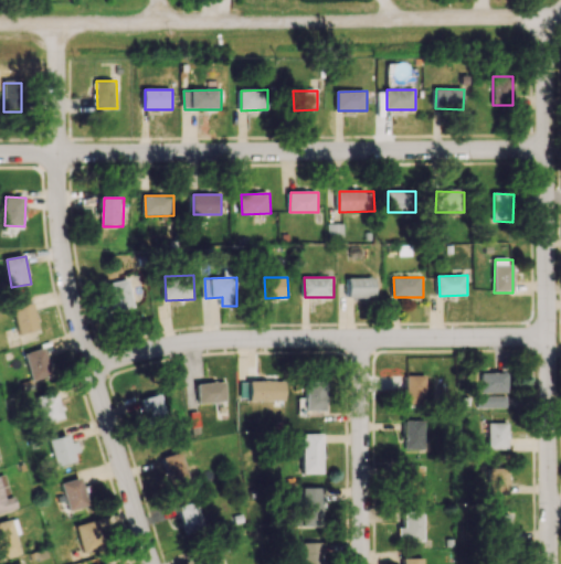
[(378,278),(350,278),(349,298),(377,299),(378,278)]
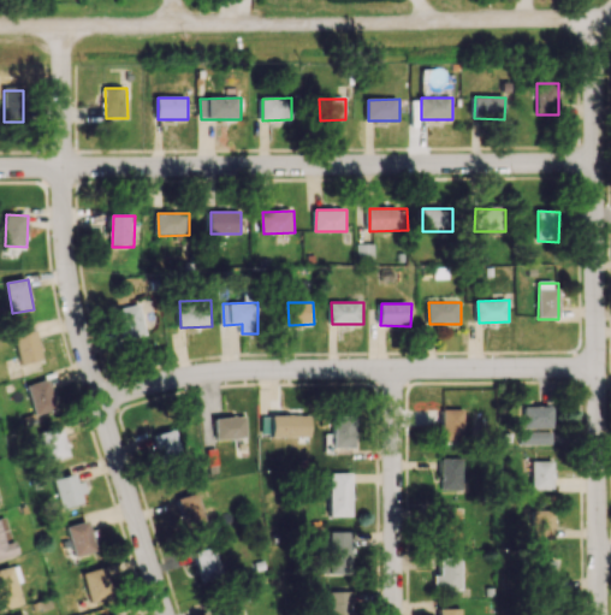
[(148,336),(142,305),(120,308),(126,339),(148,336)]
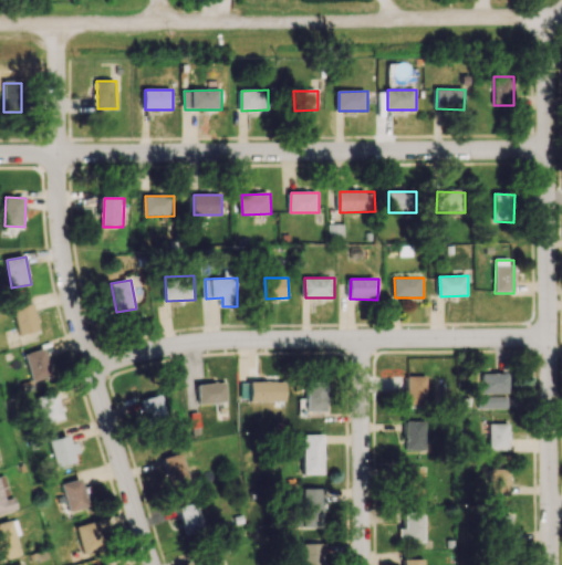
[(17,307),(21,335),(40,332),(35,305),(17,307)]
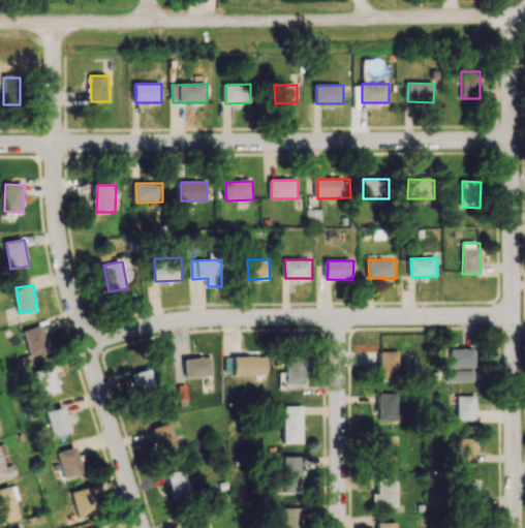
[(26,331),(32,356),(24,359),(26,366),(40,363),(38,356),(51,353),(43,325),(26,331)]
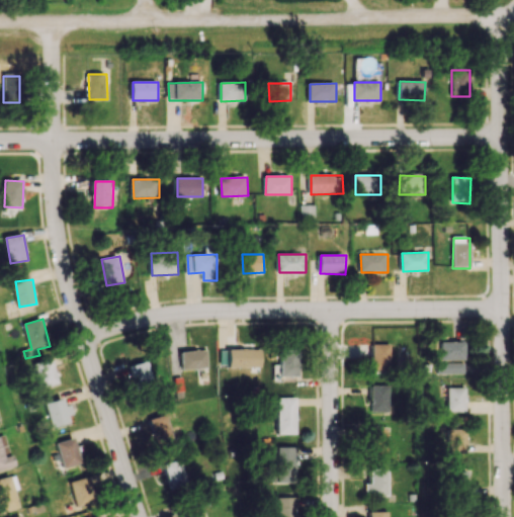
[(442,342),(441,361),(465,361),(466,342),(442,342)]
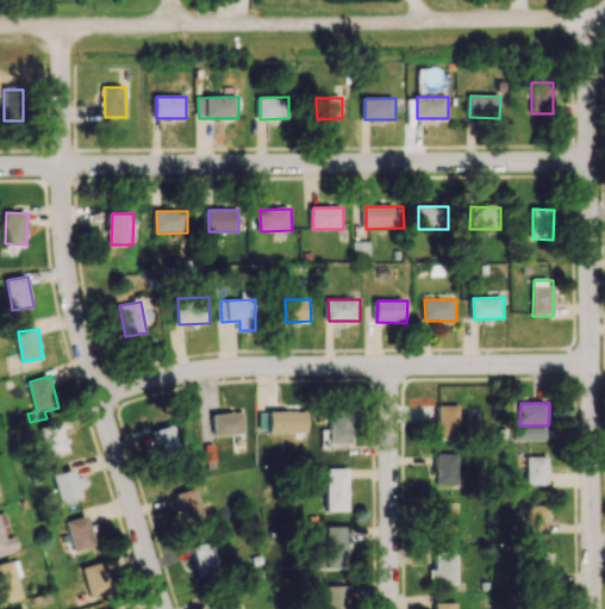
[(440,440),(461,440),(462,406),(440,405),(440,440)]
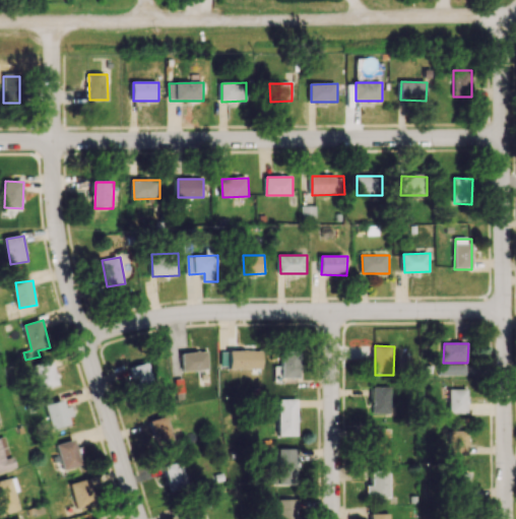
[(232,370),(265,369),(265,350),(231,351),(232,370)]
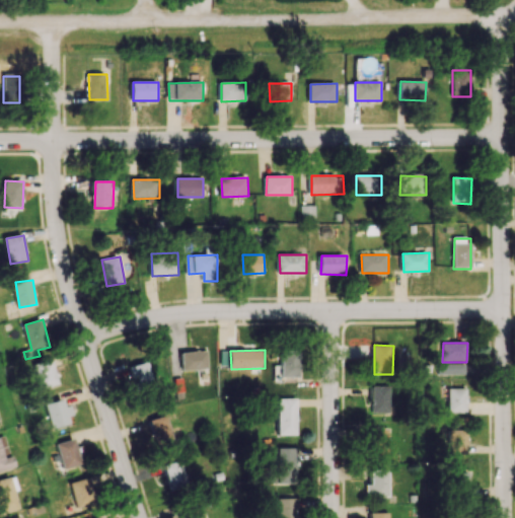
[(283,377),(301,378),(302,351),(283,350),(283,377)]
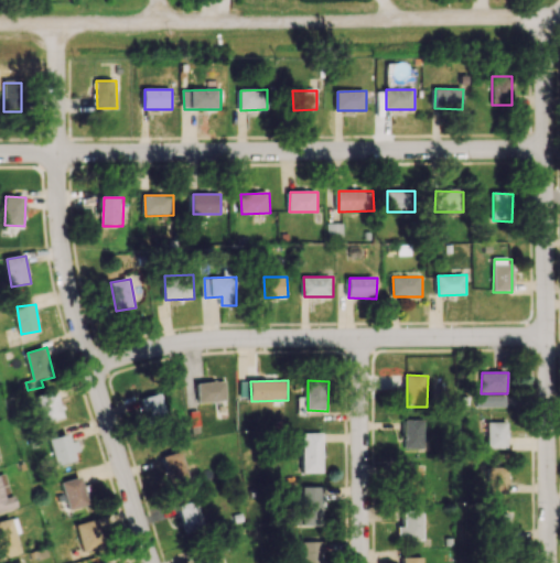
[(228,402),(228,382),(200,382),(200,402),(228,402)]
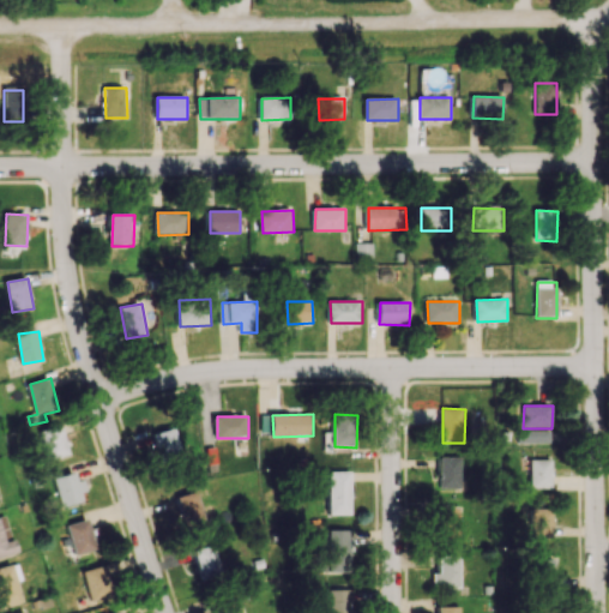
[(53,462),(73,455),(64,425),(43,432),(53,462)]
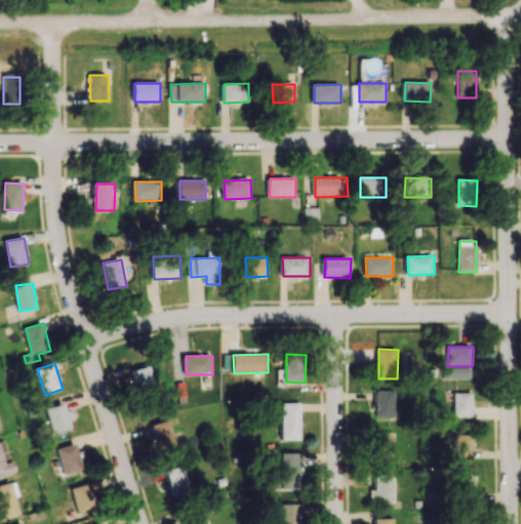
[(445,379),(474,379),(473,367),(444,368),(445,379)]
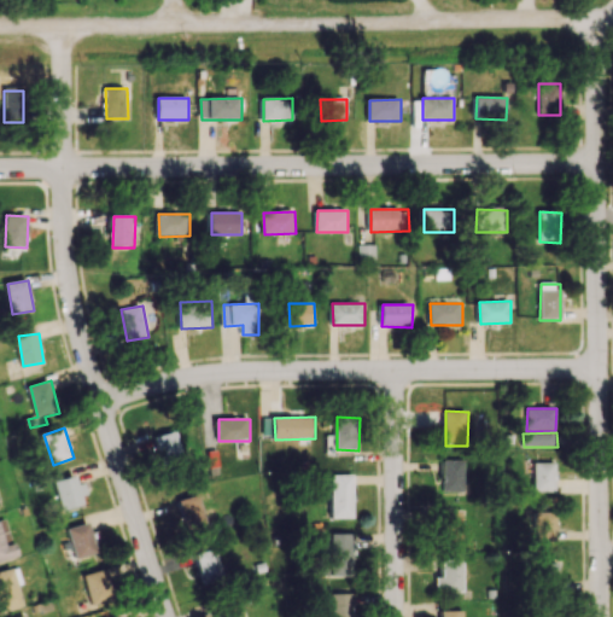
[(181,437),(159,438),(161,459),(182,458),(181,437)]
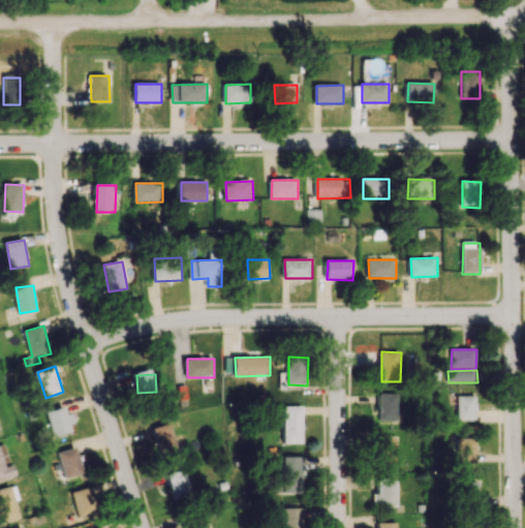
[(381,422),(399,422),(400,395),(381,394),(381,422)]
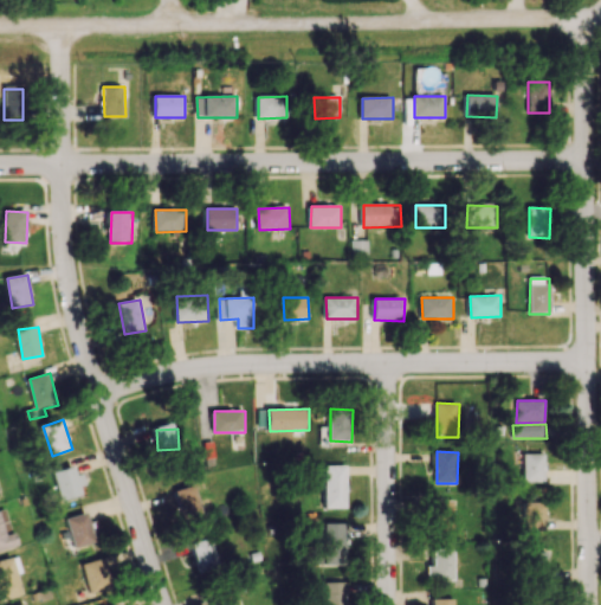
[(544,455),(524,455),(524,483),(544,482),(544,455)]
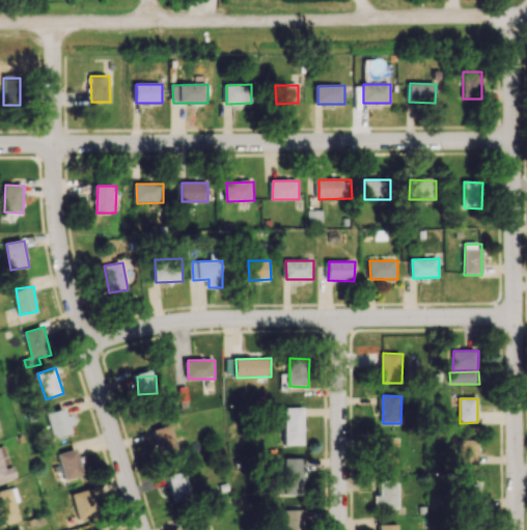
[(305,408),(286,409),(286,446),(306,445),(305,408)]
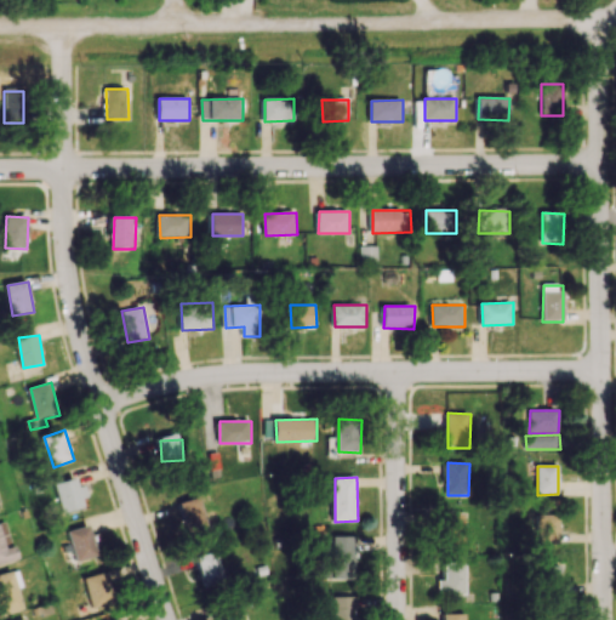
[(91,508),(86,485),(80,487),(79,479),(60,483),(64,513),(91,508)]
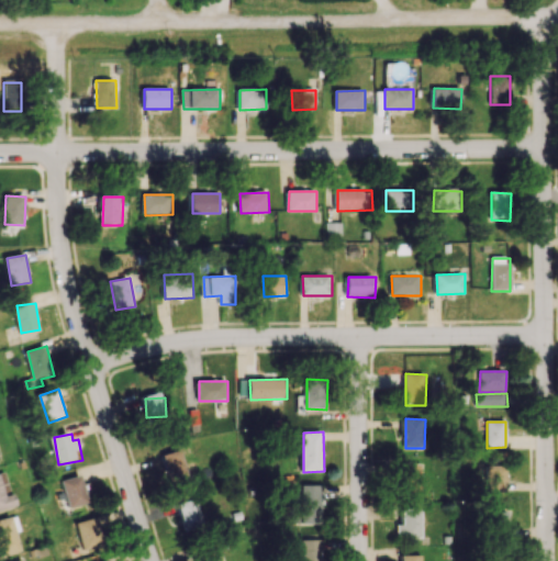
[(192,475),(183,450),(165,456),(173,482),(192,475)]
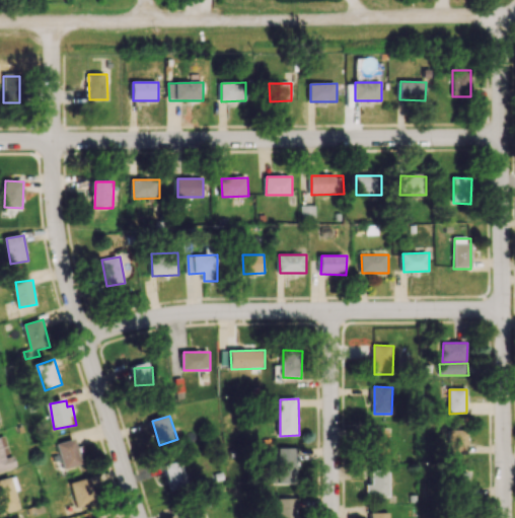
[(391,455),(391,428),(373,428),(372,455),(391,455)]
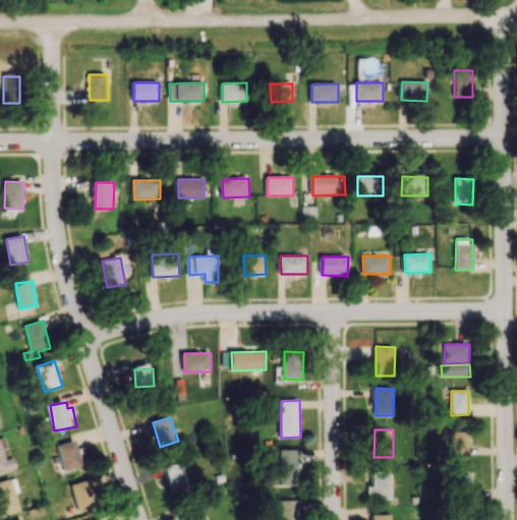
[(469,457),(469,431),(451,432),(452,457),(469,457)]
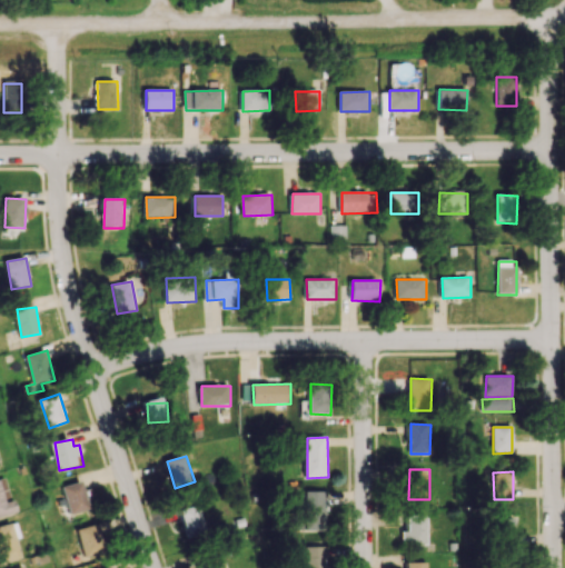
[(0,517),(18,512),(7,478),(0,479),(0,517)]
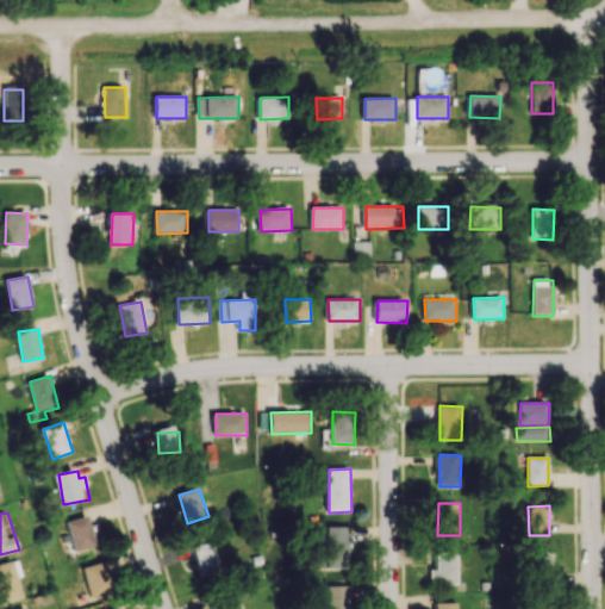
[(69,521),(78,552),(99,546),(89,516),(69,521)]
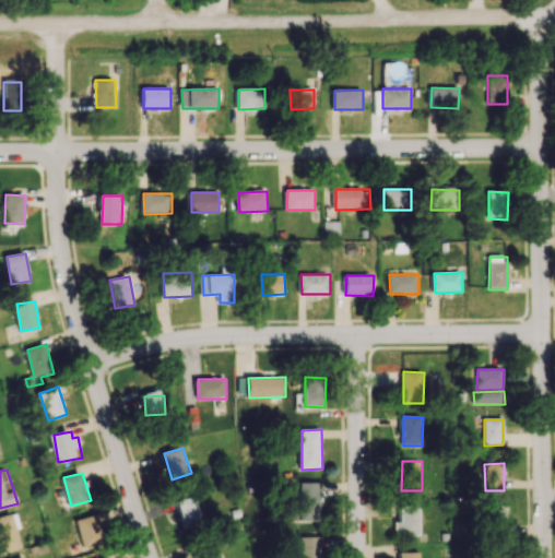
[(321,483),(302,482),(300,522),(320,522),(321,483)]
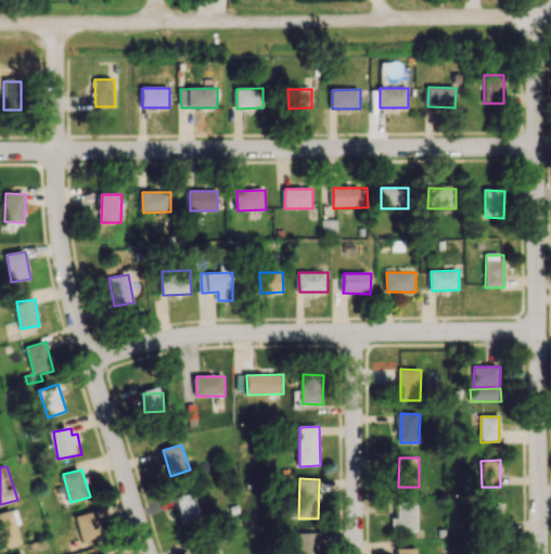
[(179,498),(187,528),(205,524),(197,493),(179,498)]
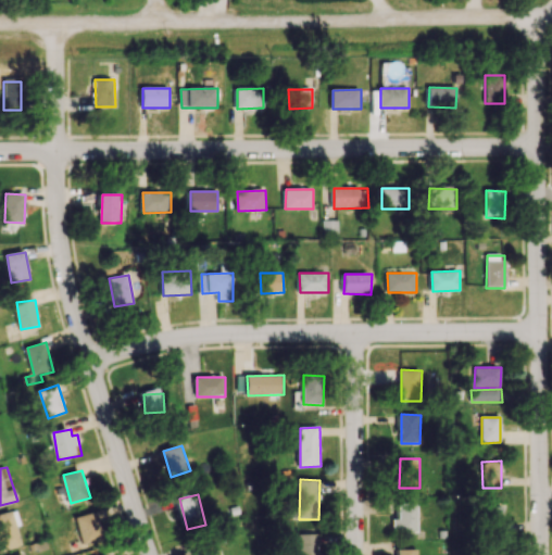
[(419,504),(400,505),(401,519),(394,519),(396,533),(421,532),(419,504)]
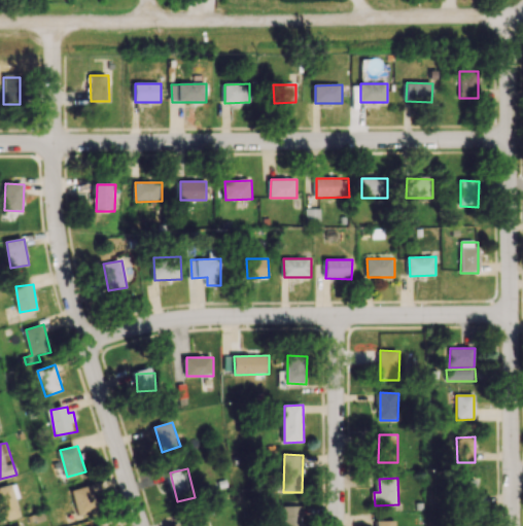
[(476,481),(459,481),(459,501),(477,500),(476,481)]
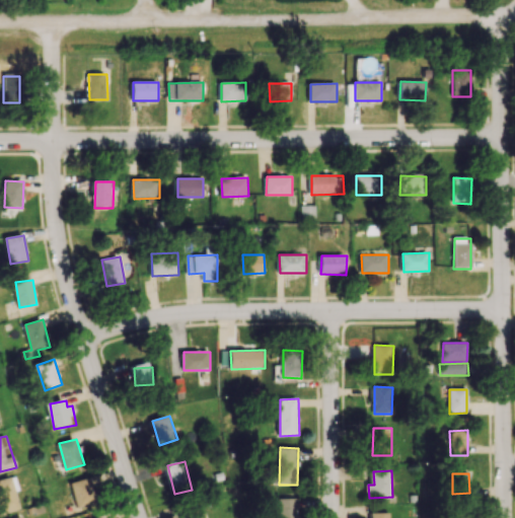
[(16,476),(0,481),(0,508),(2,514),(20,509),(15,493),(20,491),(16,476)]
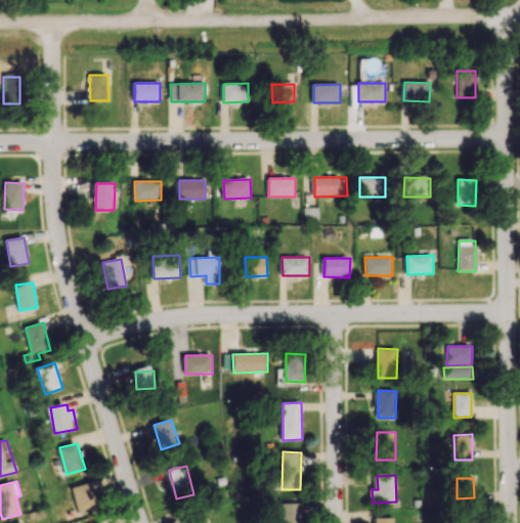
[(99,508),(92,482),(73,487),(80,514),(99,508)]
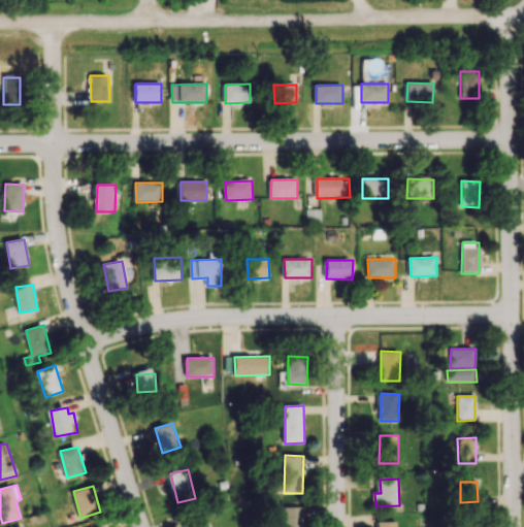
[(284,506),(284,526),(303,526),(303,506),(284,506)]
